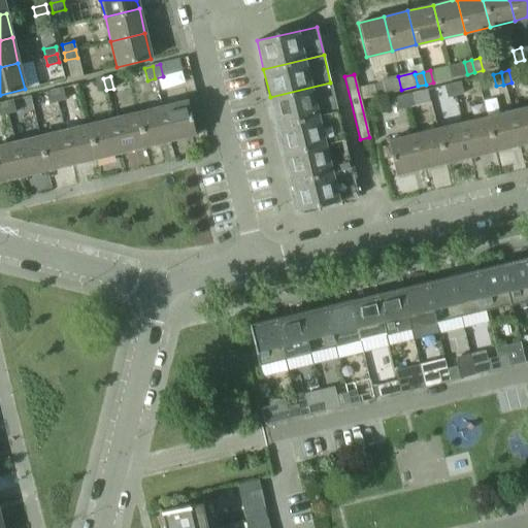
[(401,90),(398,76),(382,80),(382,81),(385,94),(401,90)]
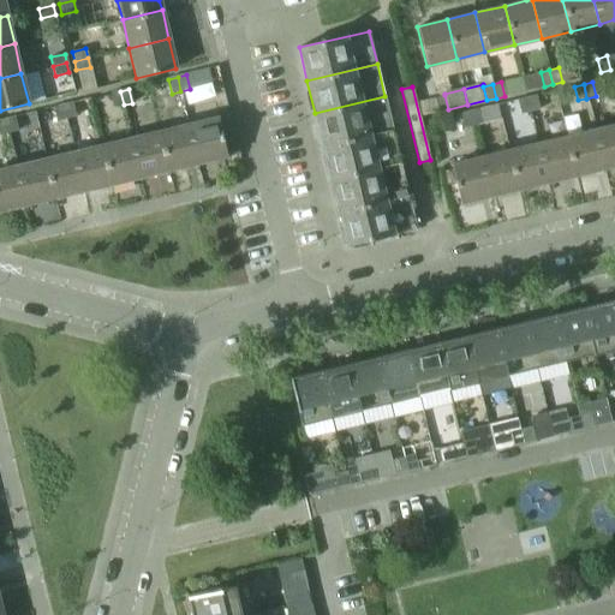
[(124,105),(120,91),(111,94),(114,107),(124,105)]
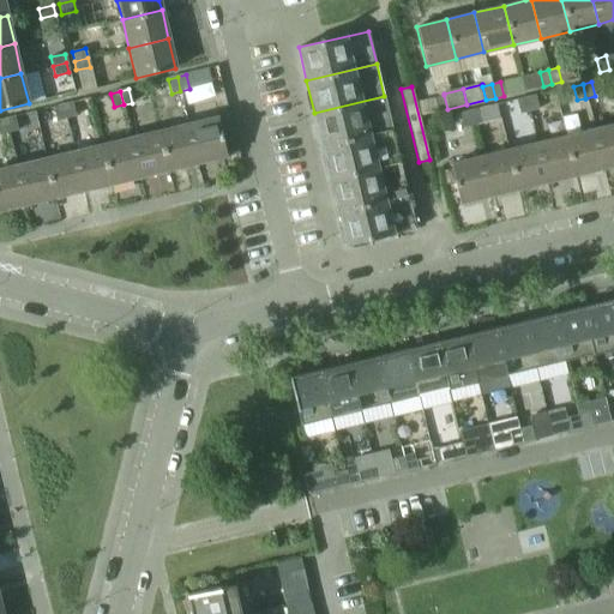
[(438,112),(447,109),(444,95),(434,97),(438,112)]
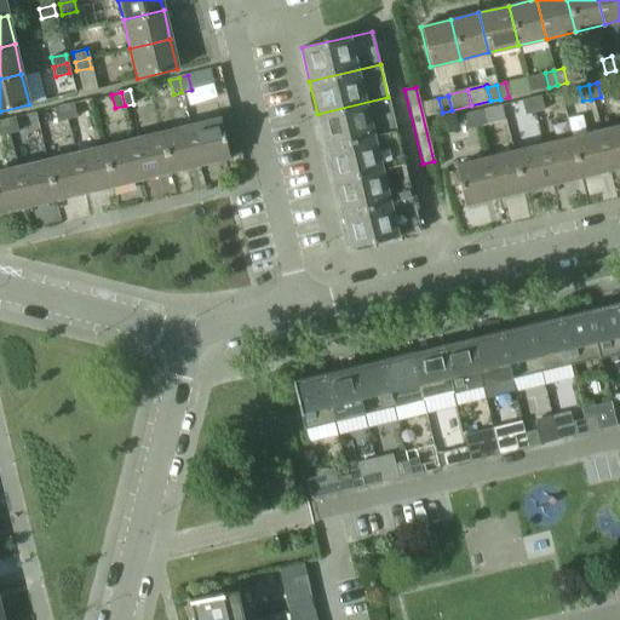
[(388,97),(317,114),(325,147),(396,130),(388,97)]
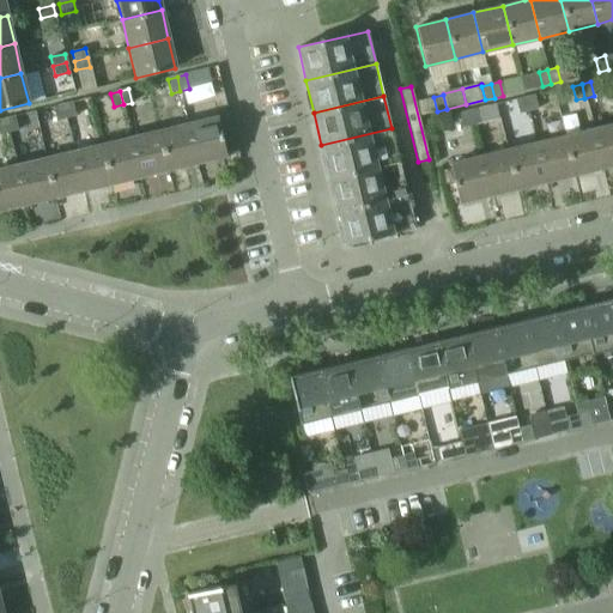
[(534,96),(525,97),(528,111),(538,109),(534,96)]
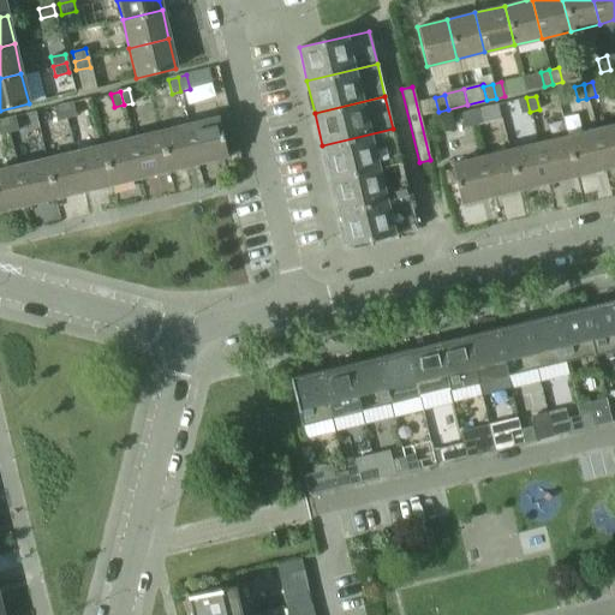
[(526,97),(517,100),(520,114),(530,112),(526,97)]
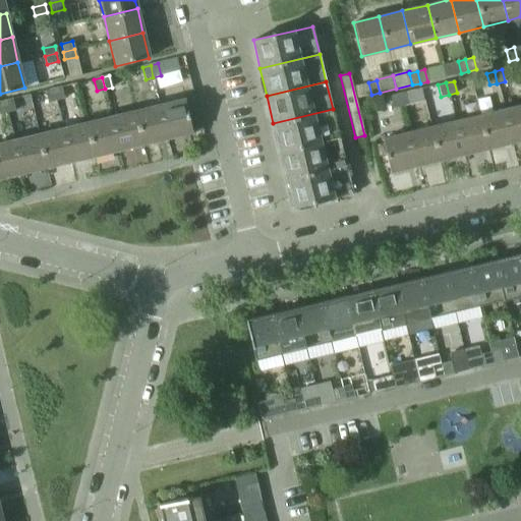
[(61,88),(54,89),(56,101),(63,99),(61,88)]
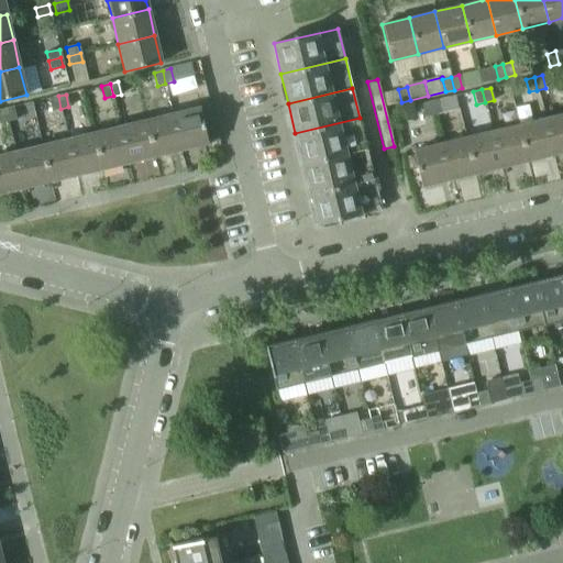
[(61,109),(58,96),(48,99),(52,111),(61,109)]
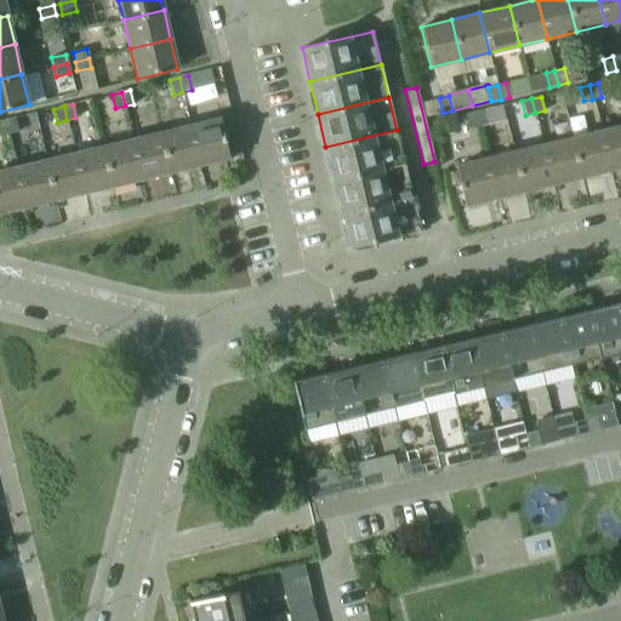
[(503,106),(483,110),(486,125),(506,120),(503,106)]
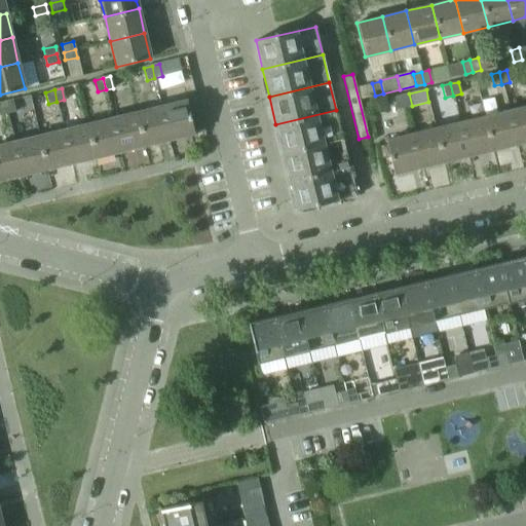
[(412,106),(409,94),(401,96),(404,108),(412,106)]
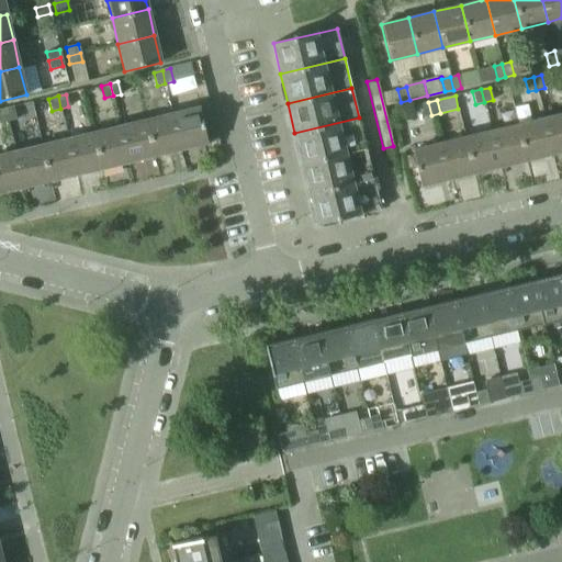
[(423,116),(431,115),(428,102),(420,104),(423,116)]
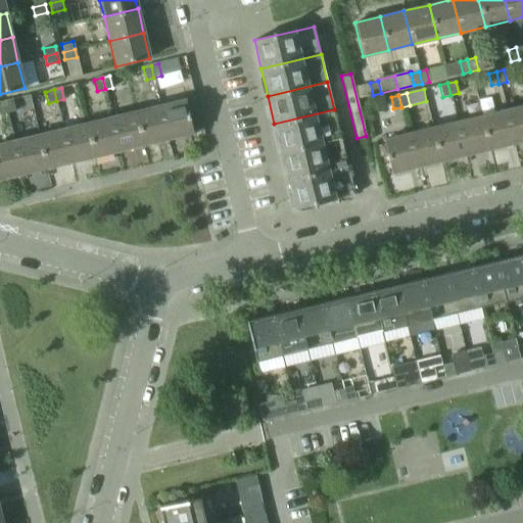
[(12,99),(4,101),(7,113),(15,111),(12,99)]
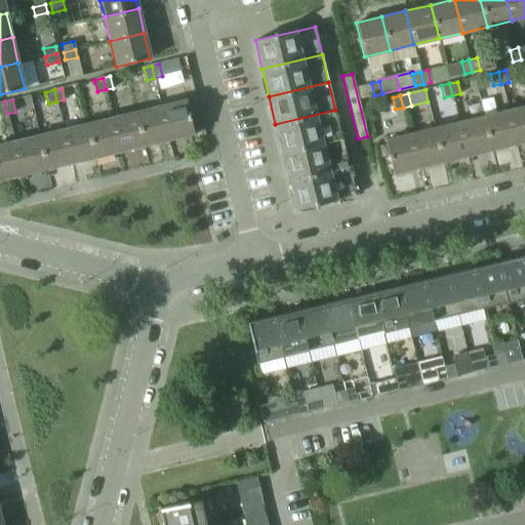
[(196,128),(203,126),(197,99),(190,102),(196,128)]
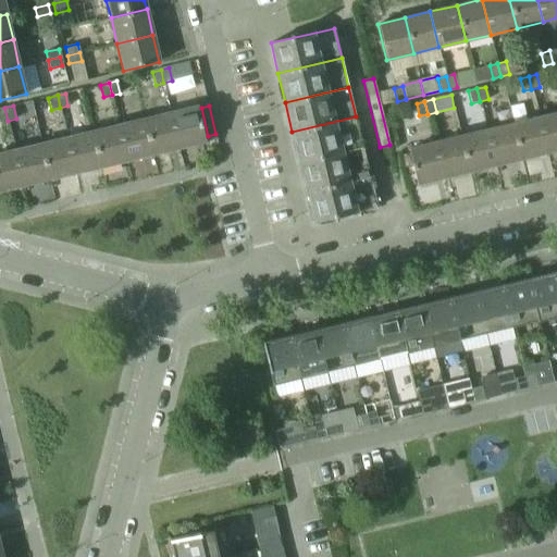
[(197,107),(171,112),(180,148),(206,143),(197,107)]
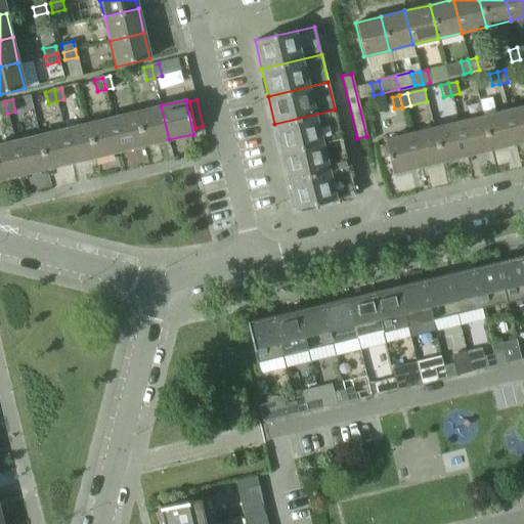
[(161,105),(136,112),(144,145),(169,139),(161,105)]
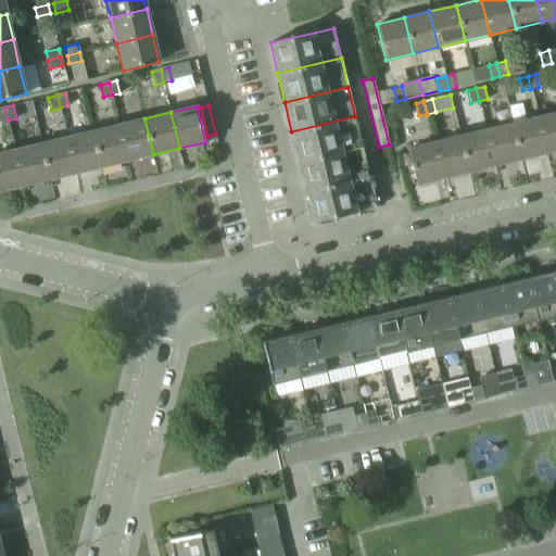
[(555,112),(538,117),(545,152),(555,149),(555,112)]
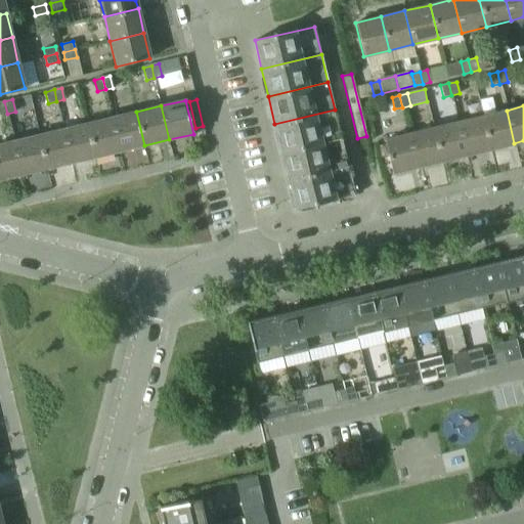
[(335,110),(274,124),(281,154),(342,138),(335,110)]
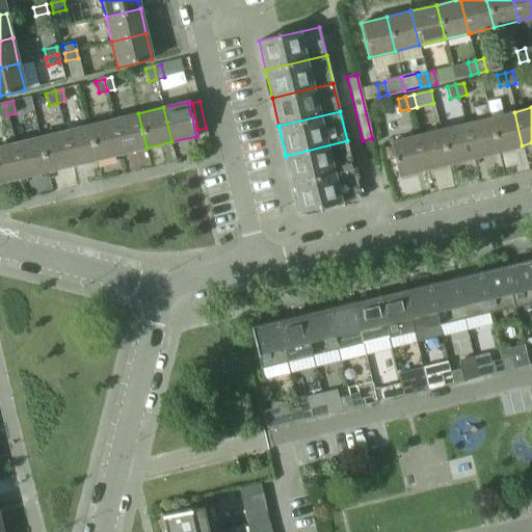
[(514,112),(489,117),(498,152),(522,145),(514,112)]
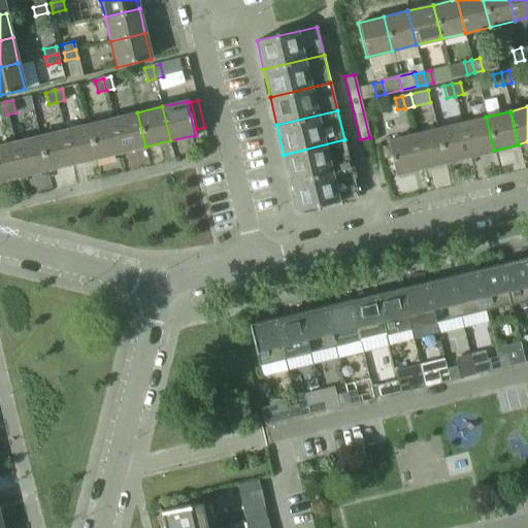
[(137,112),(112,119),(121,153),(145,146),(137,112)]
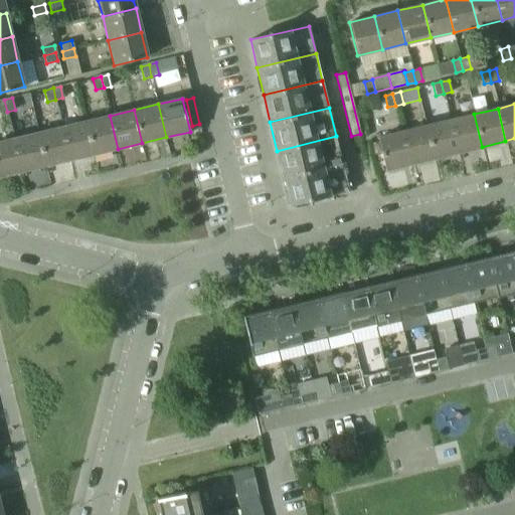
[(474,114),(450,120),(458,153),(482,147),(474,114)]
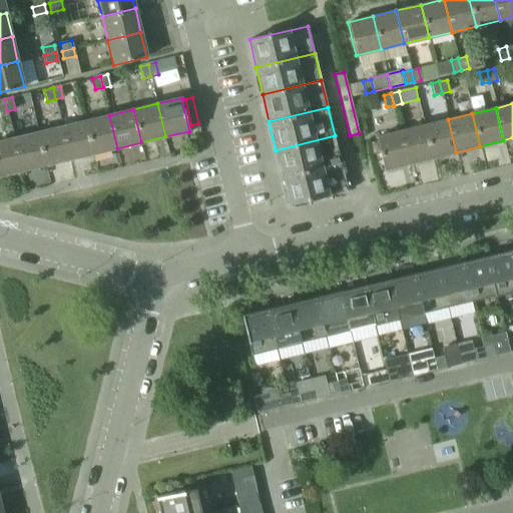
[(109,115),(86,120),(94,154),(117,148),(109,115)]
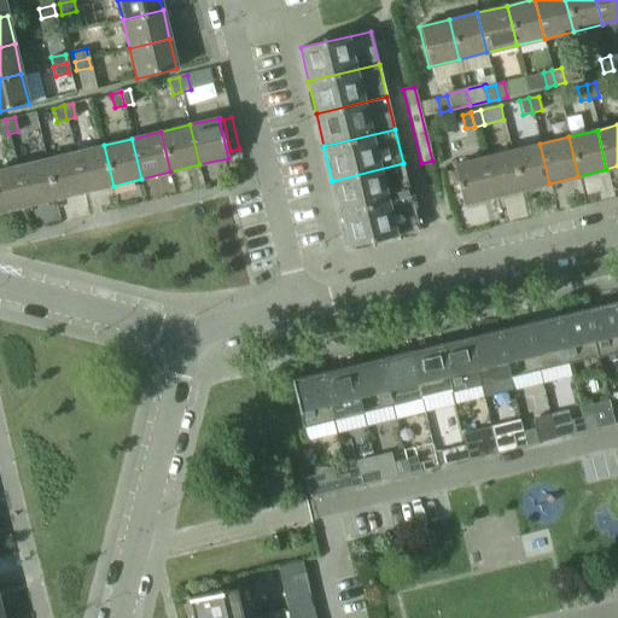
[(540,144),(512,151),(520,190),(549,184),(540,144)]
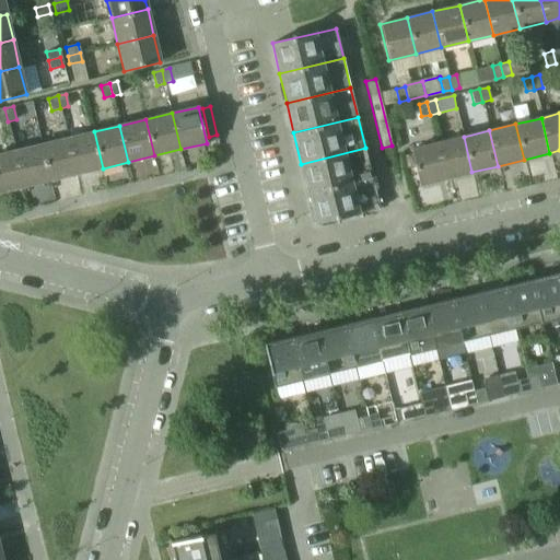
[(94,131),(68,138),(77,174),(103,168),(94,131)]
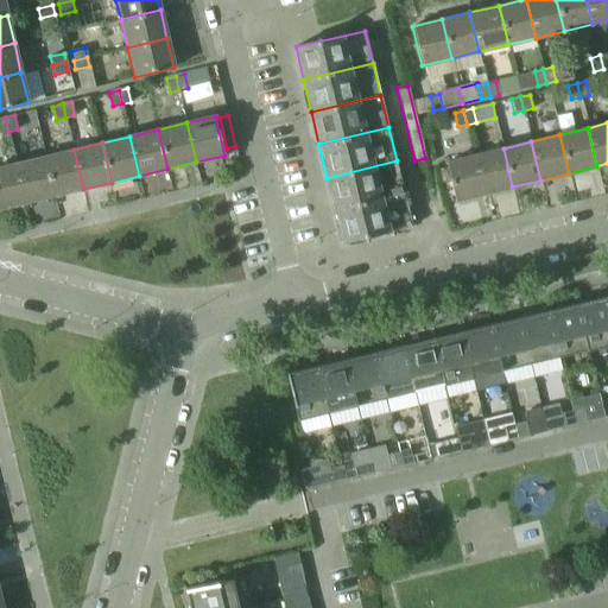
[(504,149),(474,154),(483,194),(512,187),(504,149)]
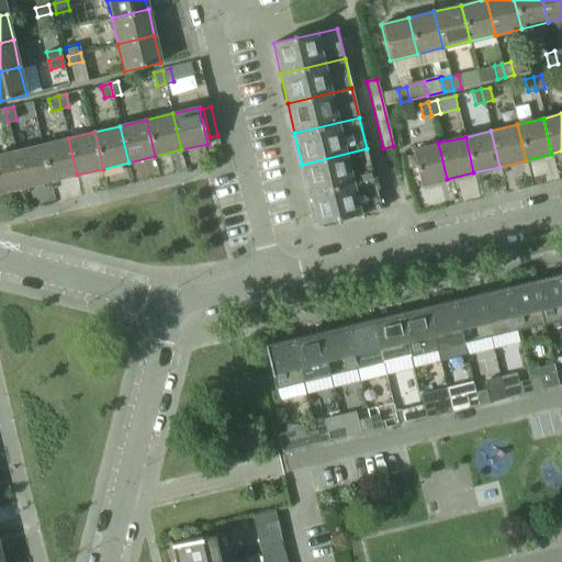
[(68,138),(42,145),(51,181),(77,175),(68,138)]
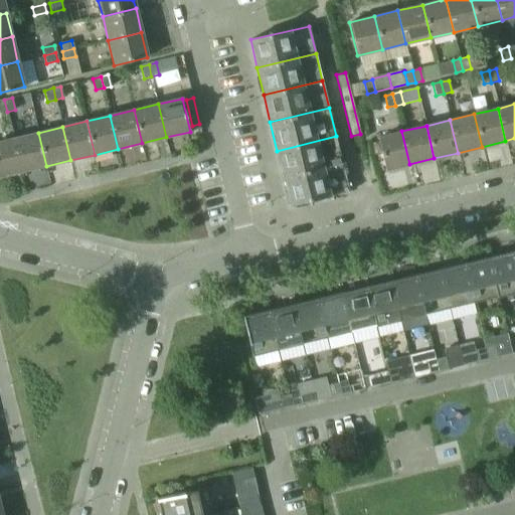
[(385,170),(409,164),(401,131),(377,137),(385,170)]
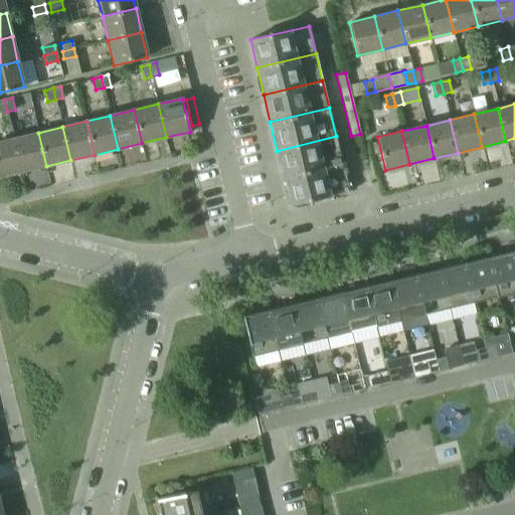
[(38,133),(14,139),(22,172),(46,166),(38,133)]
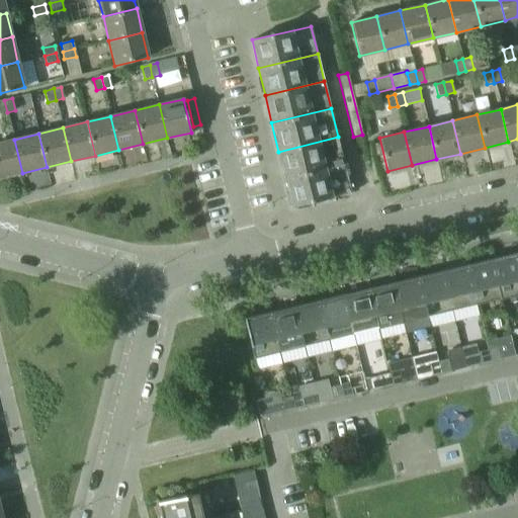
[(338,137),(278,152),(285,179),(344,165),(338,137)]
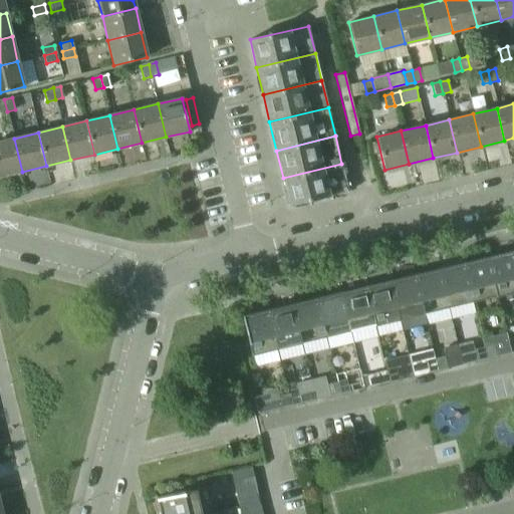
[(14,139),(0,142),(0,177),(22,172),(14,139)]
